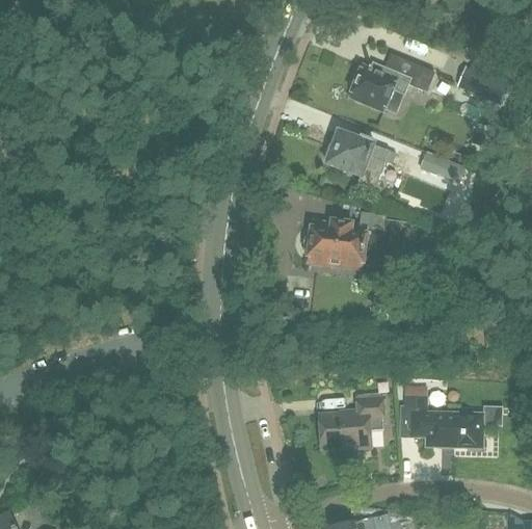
[(362,69),(357,68),(351,82),(355,84),(350,96),(384,110),(384,108),(396,112),(404,93),(408,83),(427,90),(435,72),(411,61),(406,75),(375,62),(372,69),(364,64),(362,69)]
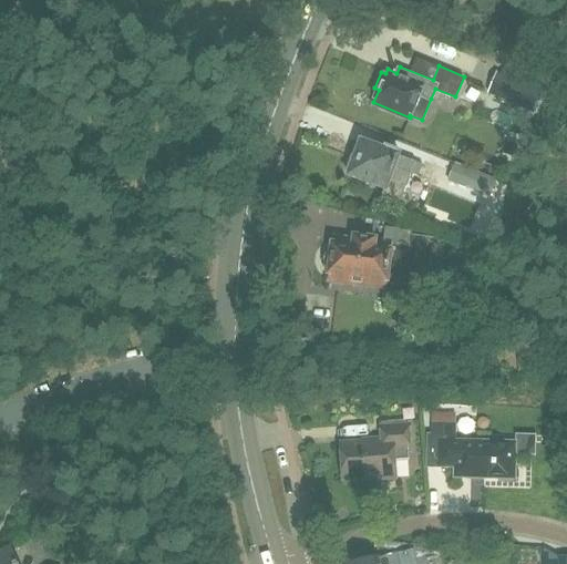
[(533,112),(543,85),(497,67),(486,92),(533,112)]
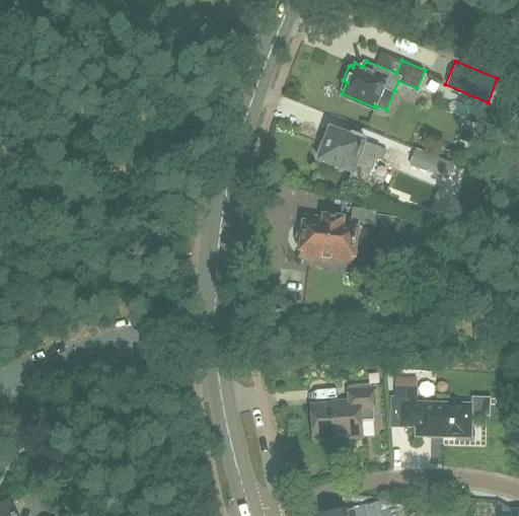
[(353,136),(330,128),(326,141),(321,139),(316,153),(321,155),(319,159),(353,171),(351,178),(365,183),(375,156),(383,158),(386,149),(364,141),(366,137),(354,132),(353,136)]
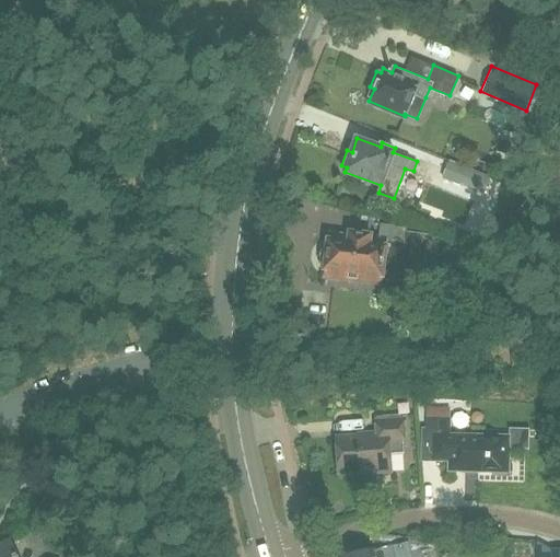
[(482,195),(490,175),(448,159),(441,178),(451,182),(446,193),(468,201),(471,190),(482,195)]
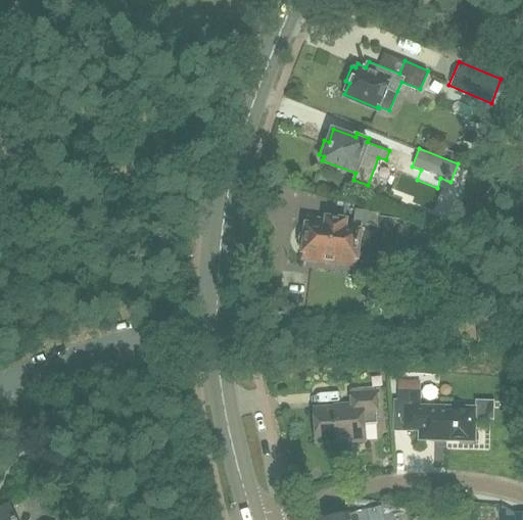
[(306,218),(305,226),(304,227),(302,228),(300,229),(299,230),(298,232),(297,233),(297,235),(297,237),(297,238),(298,240),(299,241),(300,243),(301,244),(303,245),(302,255),(355,263),(357,254),(391,258),(396,218),(397,218),(397,217),(376,214),(376,210),(355,207),(353,223),(345,222),(345,218),(327,216),(326,220),(306,218)]
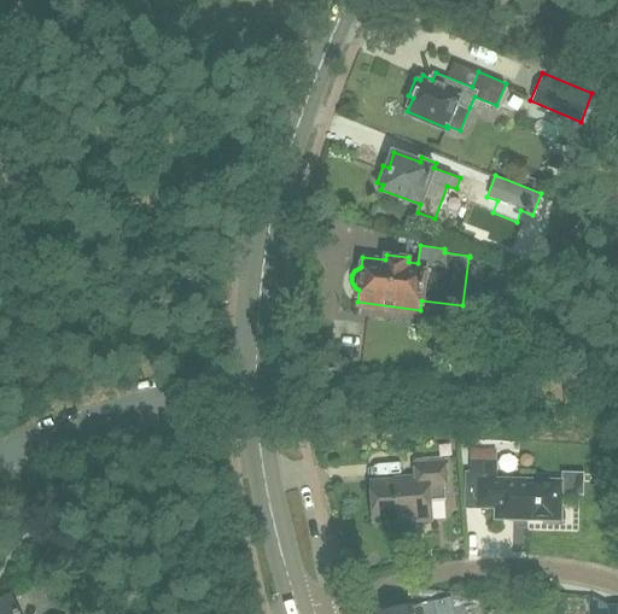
[(477,496),(477,506),(495,506),(495,518),(560,518),(560,479),(496,479),(496,446),(471,446),(471,458),(468,458),(468,496),(477,496)]
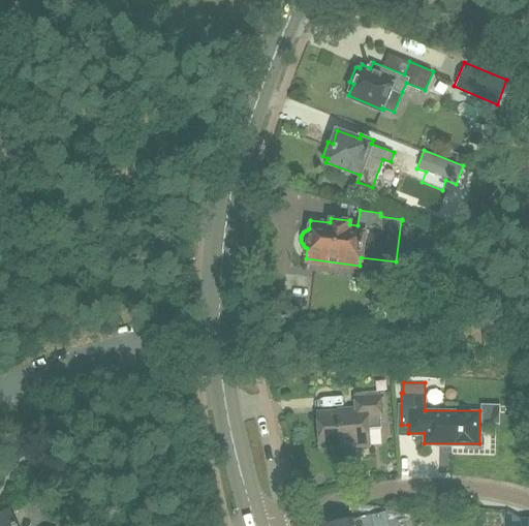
[(368,444),(367,428),(381,427),(380,418),(382,418),(380,394),(354,396),(355,409),(317,412),(319,445),(333,444),(334,455),(337,458),(348,457),(351,454),(350,446),(368,444)]
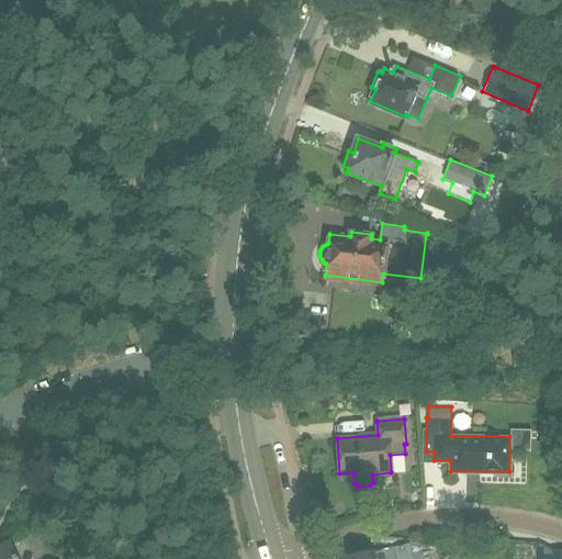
[(0,558),(19,558),(11,540),(0,545),(0,558)]
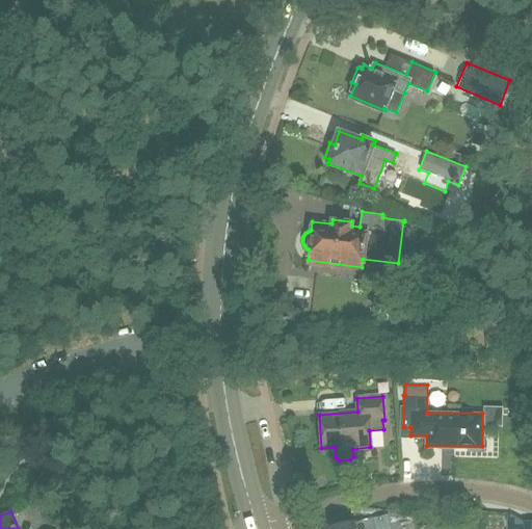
[(392,528),(389,514),(354,524),(353,521),(322,528),(392,528)]
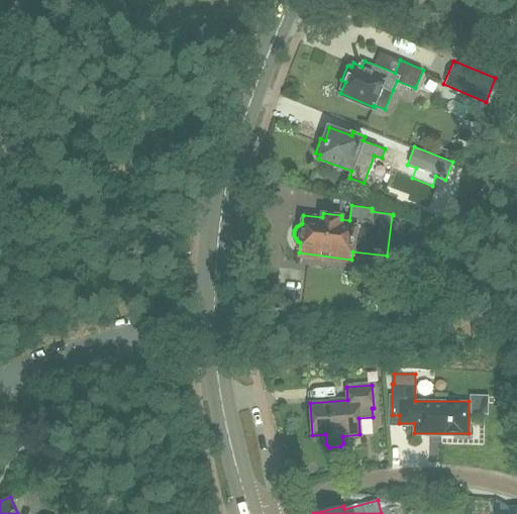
[(516,513),(516,504),(509,505),(508,513),(516,513)]
